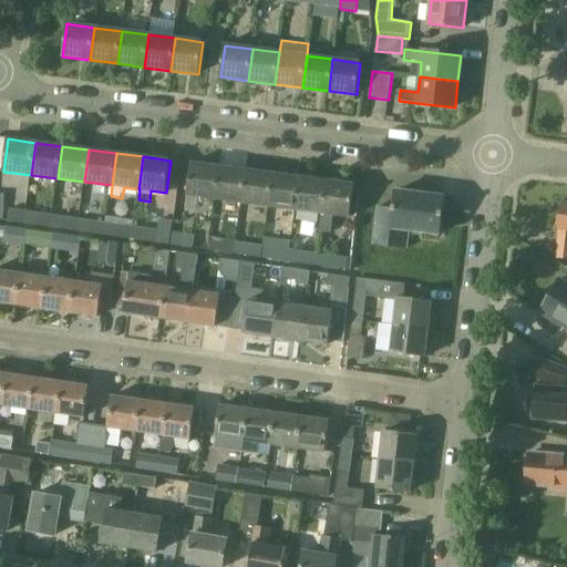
[(187,196),(215,199),(219,167),(192,163),(187,196)]
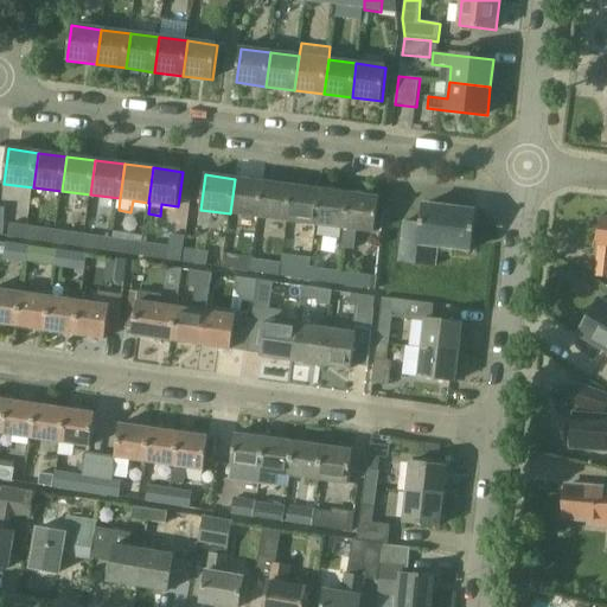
[(230,213),(260,217),(263,183),(235,179),(230,213)]
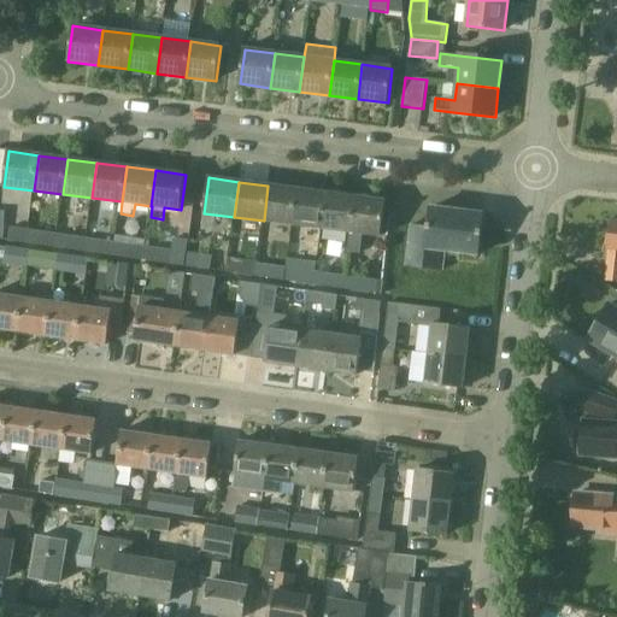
[(264,221),(293,224),(298,189),(268,186),(264,221)]
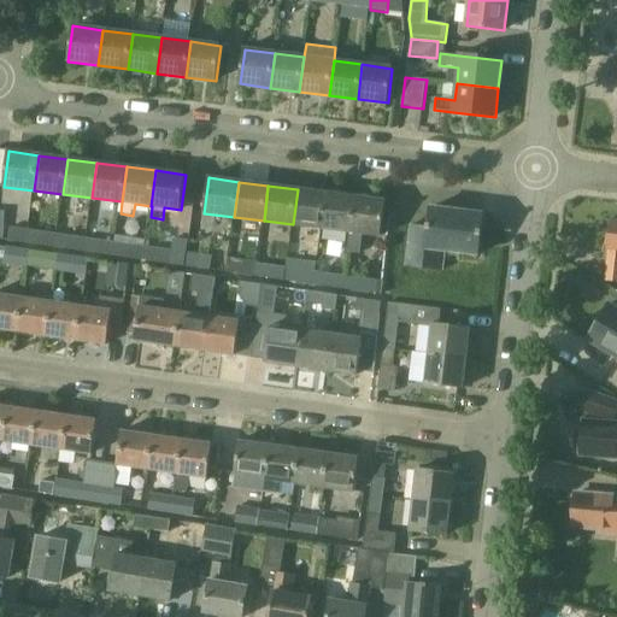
[(293,224),(322,228),(327,193),(298,189),(293,224)]
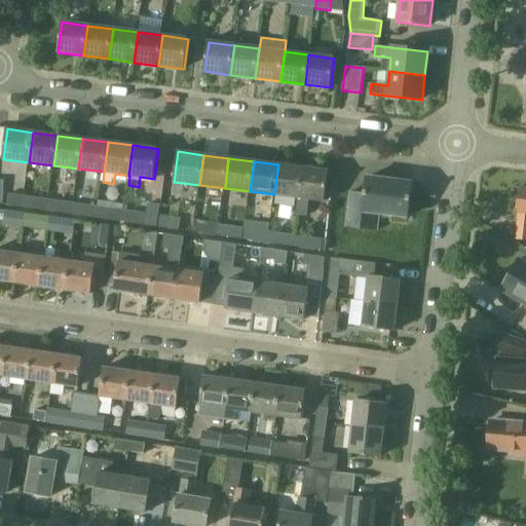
[(274,194),(300,198),(304,167),(278,164),(274,194)]
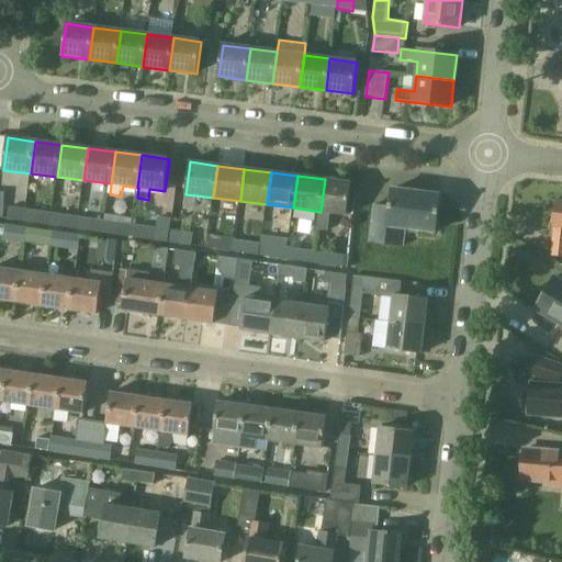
[(351,183),(325,179),(321,212),(318,229),(329,232),(332,213),(347,215),(351,183)]
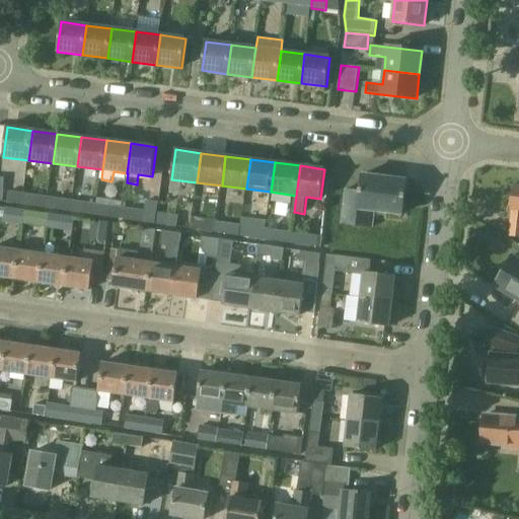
[(375,211),(402,214),(406,180),(363,175),(361,191),(346,189),(342,224),(373,228),(375,211)]
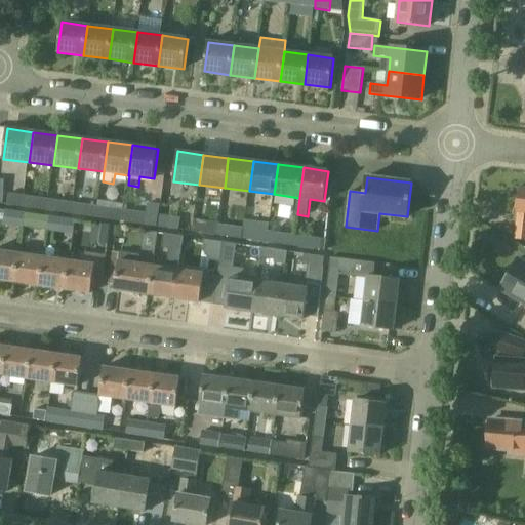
[(524,188),(520,188),(517,211),(518,211),(515,239),(524,239),(524,188)]
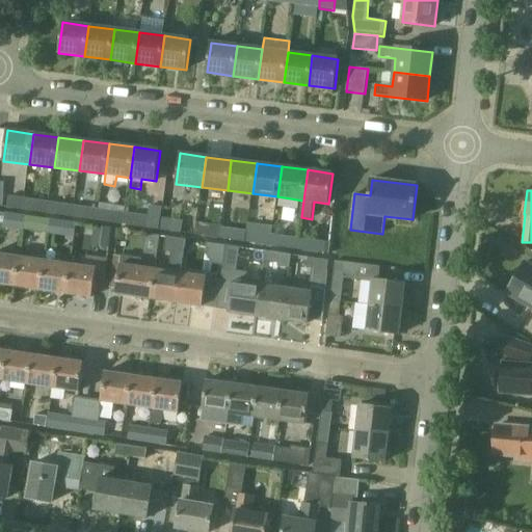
[(7,208),(22,210),(24,197),(9,195),(7,208)]
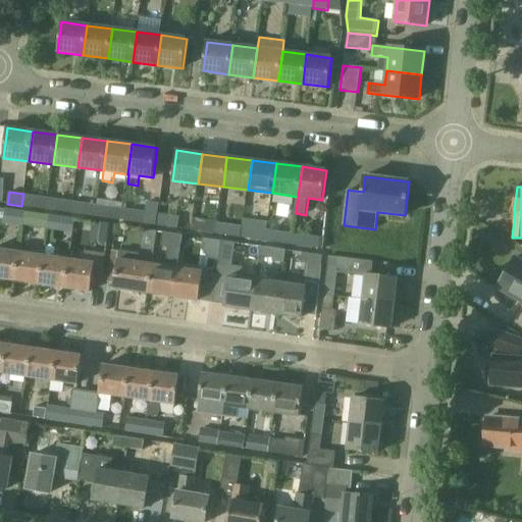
[(34,195),(32,208),(47,210),(48,197),(34,195)]
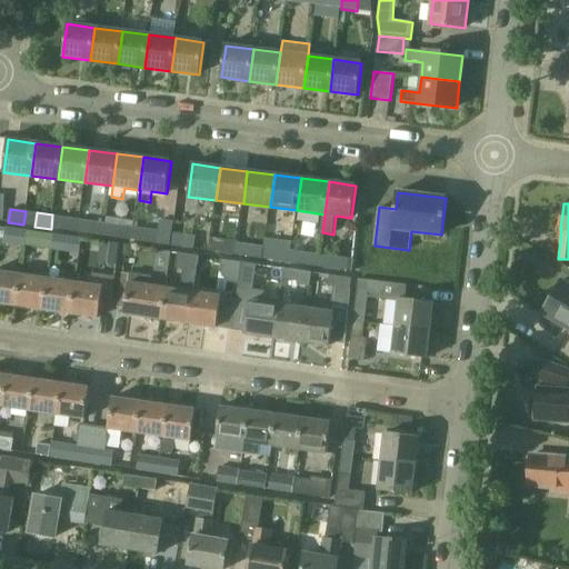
[(61,230),(78,232),(80,219),(63,217),(61,230)]
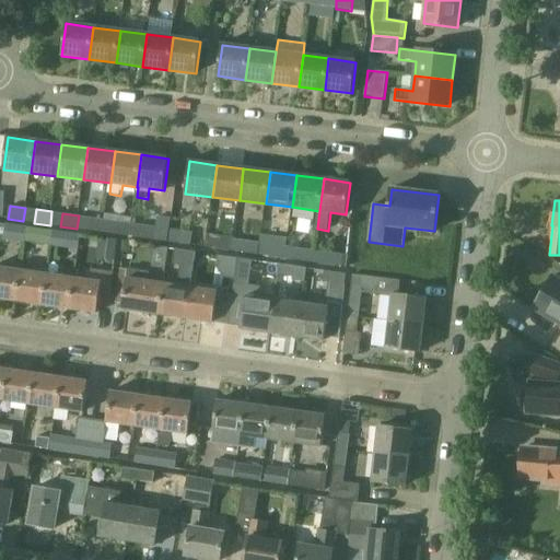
[(103,233),(104,219),(89,217),(86,230),(103,233)]
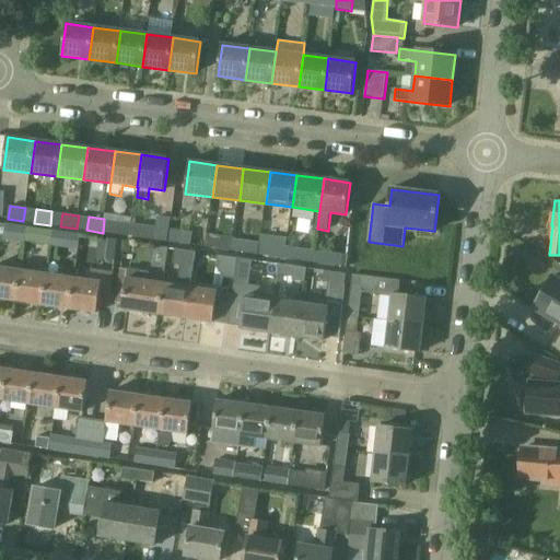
[(113,234),(128,236),(130,222),(114,220),(113,234)]
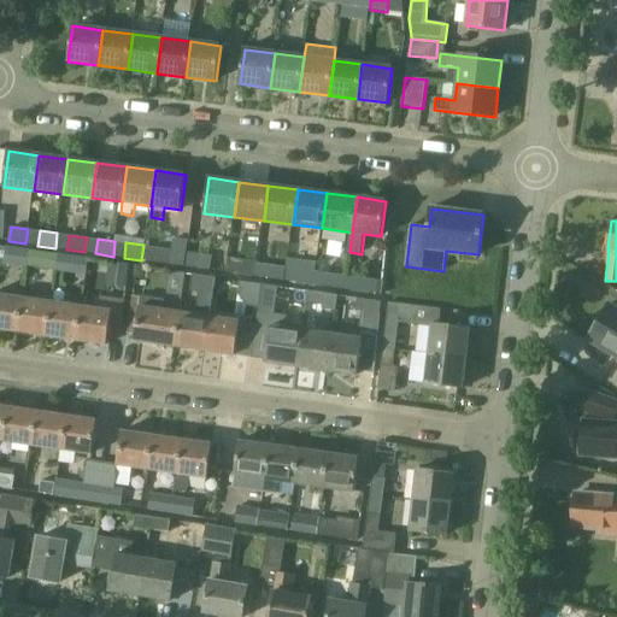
[(4,264),(28,268),(30,250),(7,246),(4,264)]
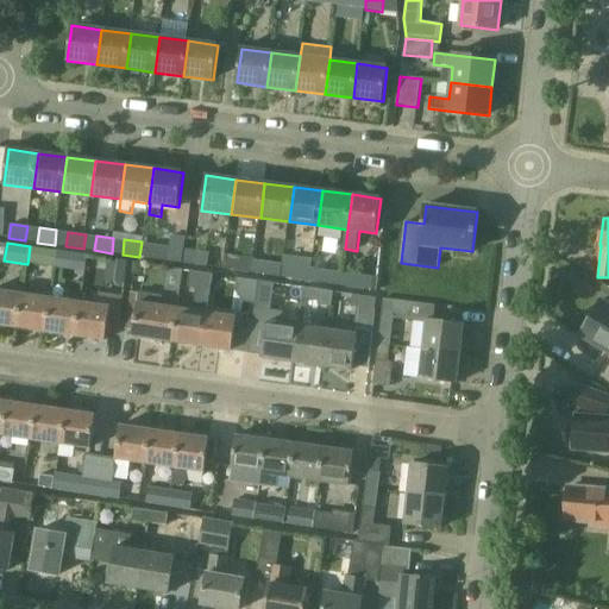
[(168,261),(170,245),(152,243),(150,258),(168,261)]
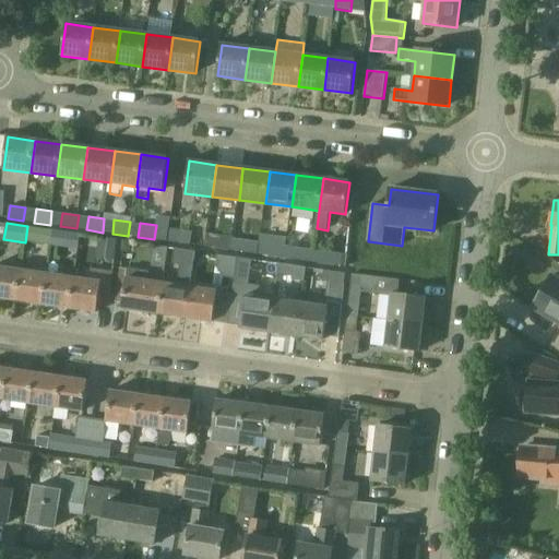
[(47,228),(27,226),(25,242),(44,246),(47,228)]
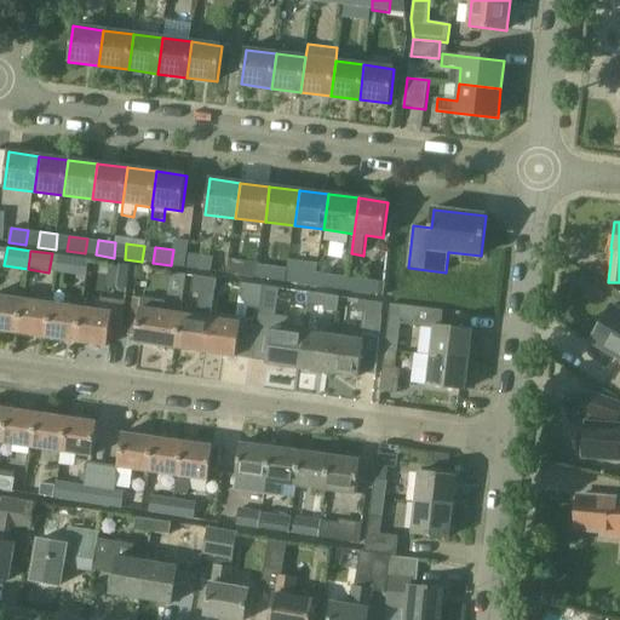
[(188,252),(187,268),(201,270),(201,269),(204,253),(189,252),(188,252)]
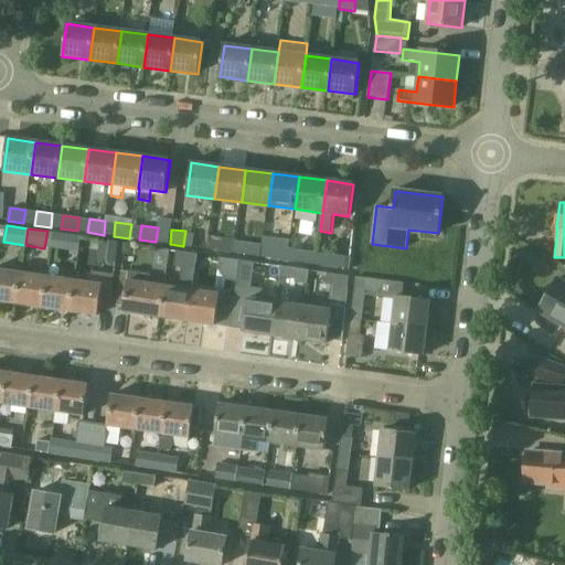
[(60,249),(80,253),(82,236),(62,233),(60,249)]
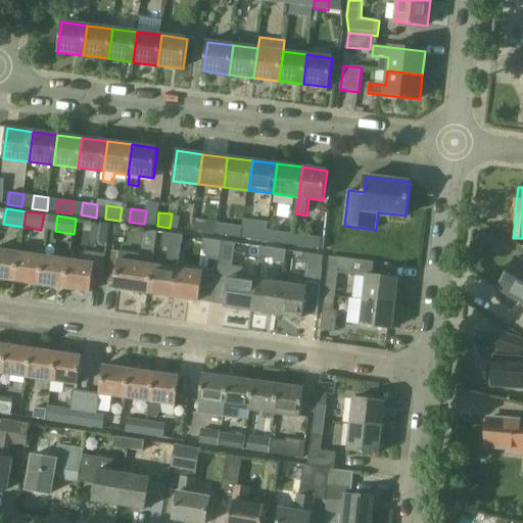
[(194,219),(192,231),(204,232),(206,221),(194,219)]
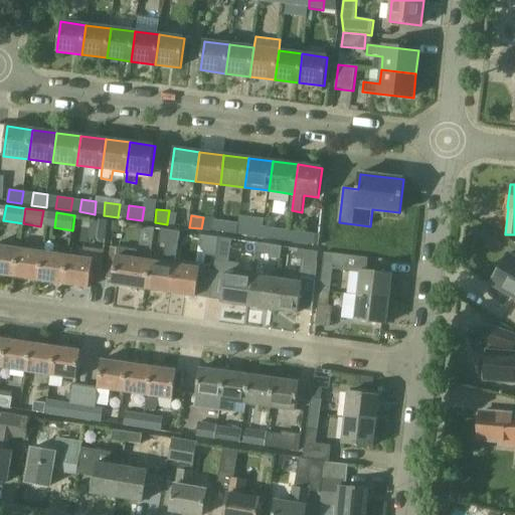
[(223,232),(238,235),(239,222),(224,220),(223,232)]
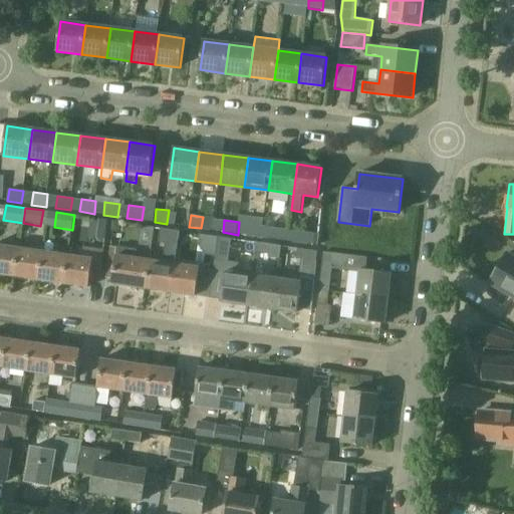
[(262,238),(263,226),(249,224),(247,236),(262,238)]
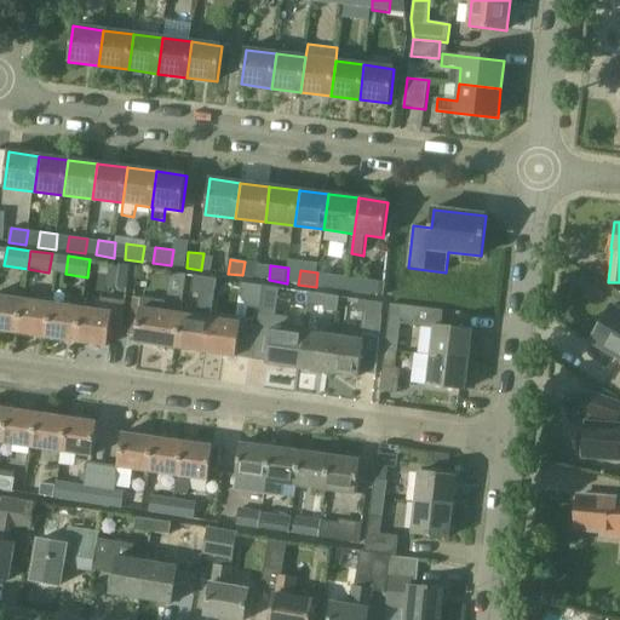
[(329,274),(327,288),(345,292),(346,276),(329,274)]
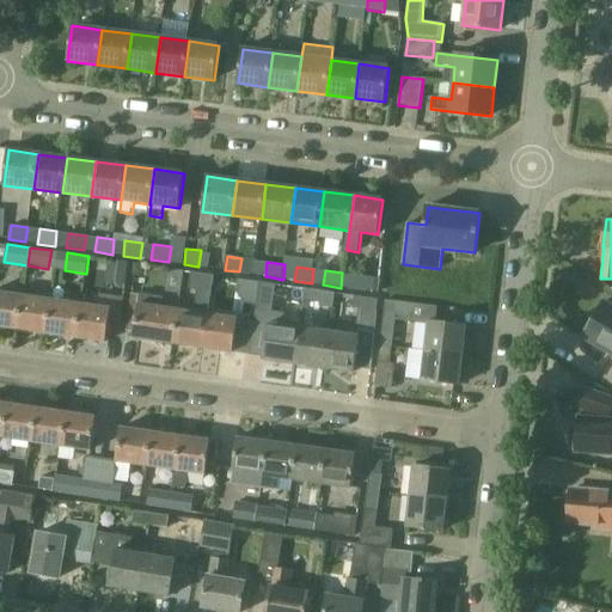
[(195,313),(178,311),(173,344),(203,348),(208,314),(212,292),(214,275),(191,271),(189,289),(199,291),(195,313)]
